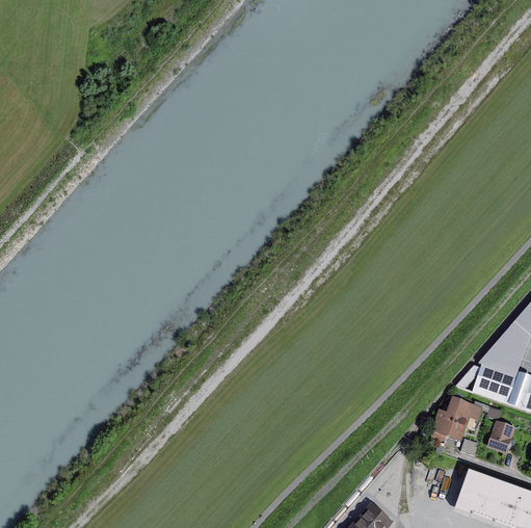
[(530,326),(530,301),(511,323),(524,335),(530,326)]
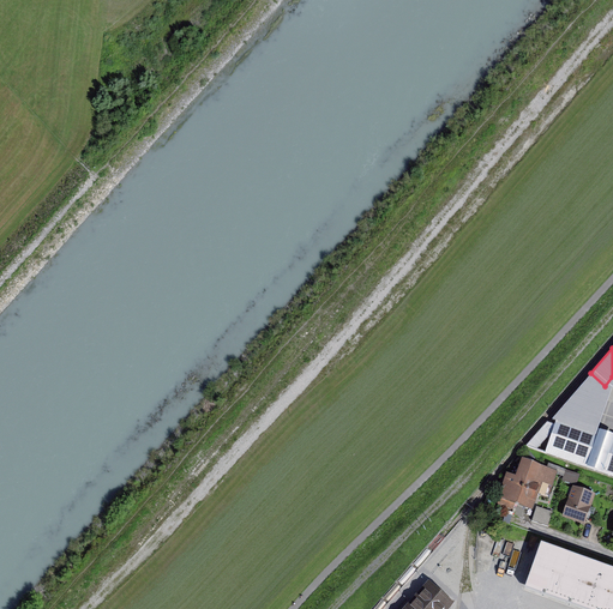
[(574,386),(569,401),(596,410),(601,395),(574,386)]
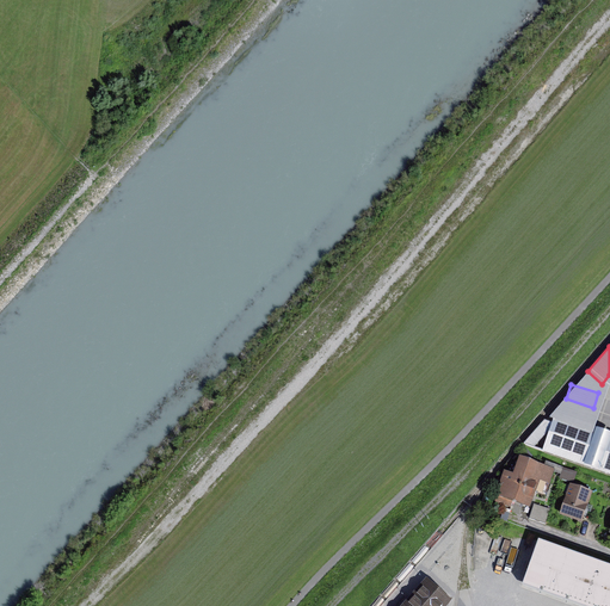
[(609,427),(556,410),(543,447),(609,469),(609,427)]
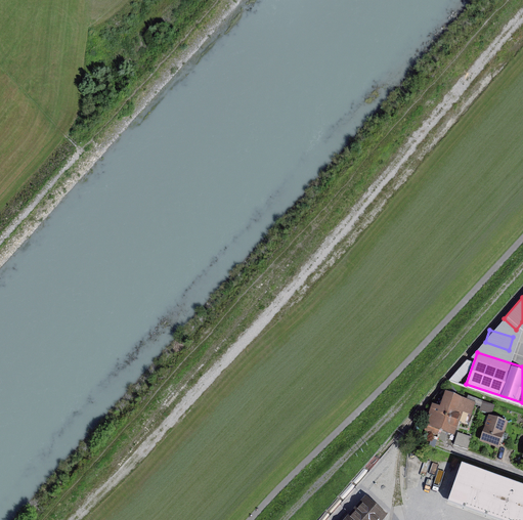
[(476,397),(444,387),(439,404),(433,401),(426,423),(452,431),(459,410),(471,415),(476,397)]
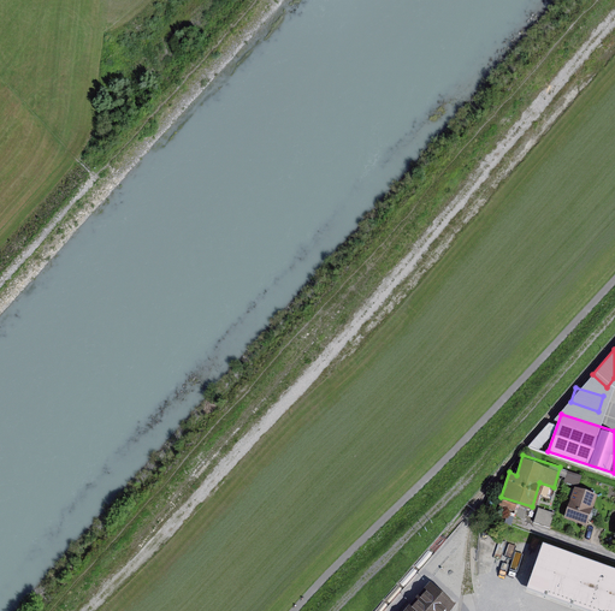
[(598,492),(574,484),(565,515),(587,523),(598,492)]
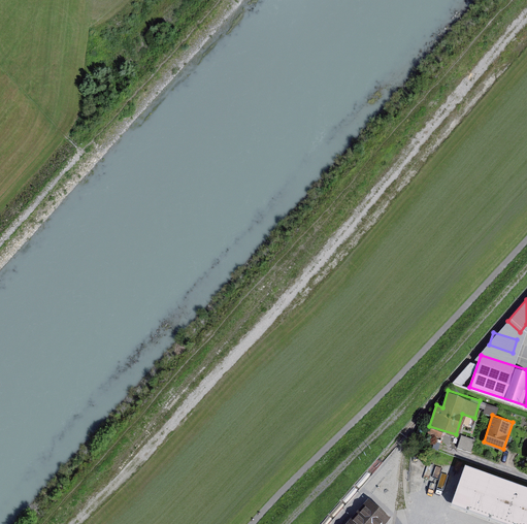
[(476,437),(463,432),(459,443),(472,448),(476,437)]
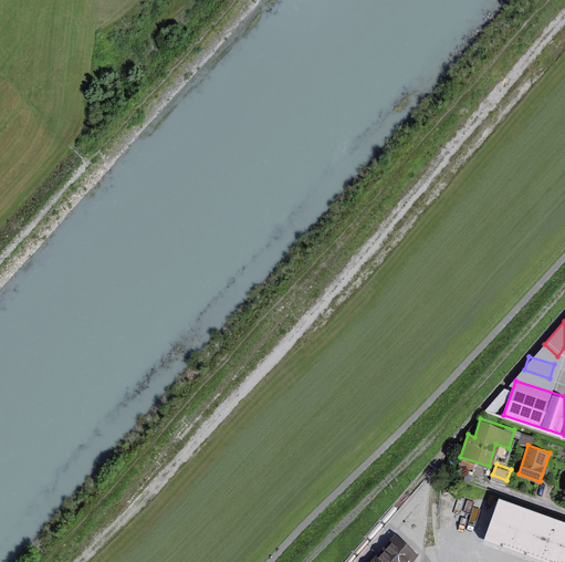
[(548,561),(564,561),(564,522),(499,499),(484,539),(548,561)]
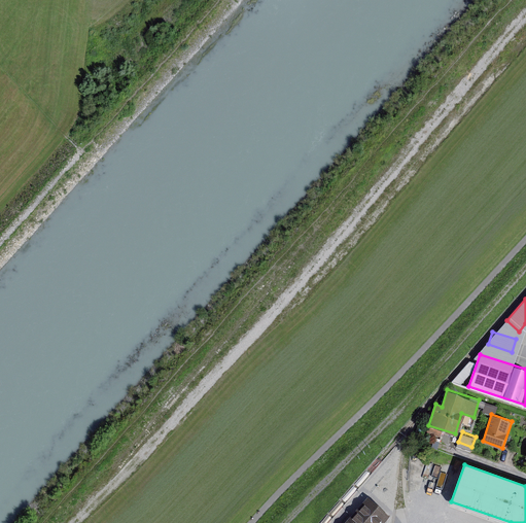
[(381,522),(388,515),(366,496),(343,522),(381,522)]
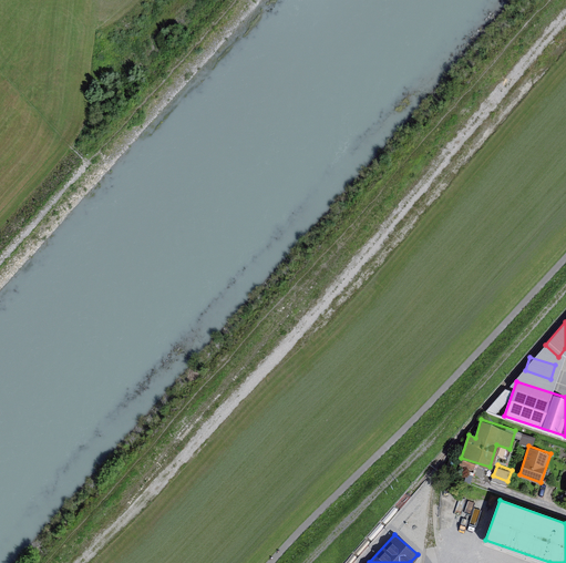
All buildings are outlined.
